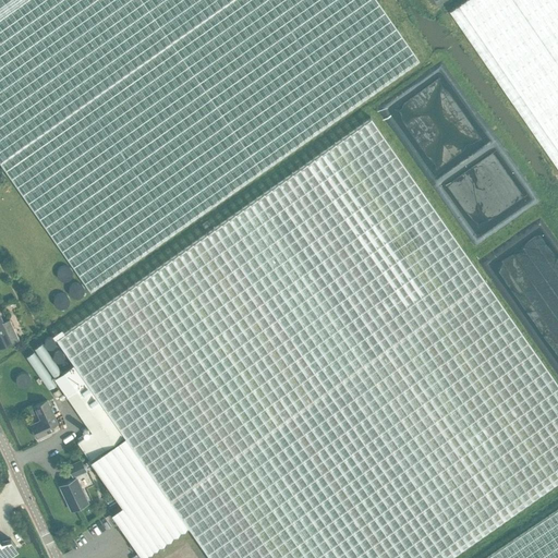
[(0,0),(0,162),(91,291),(421,62),(376,0),(0,0)]
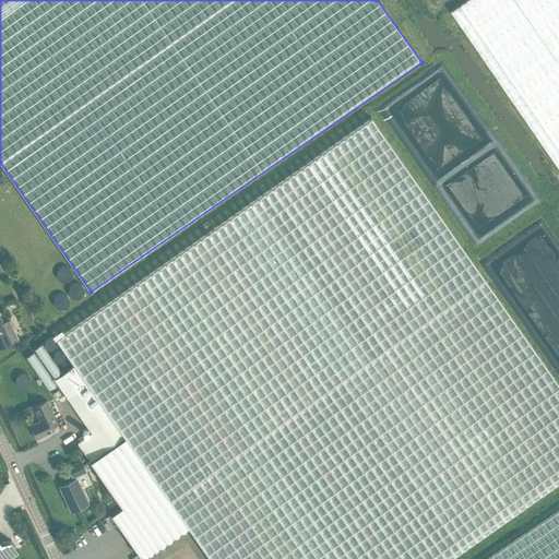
[(558,0),(467,0),(452,11),(558,165),(558,0)]
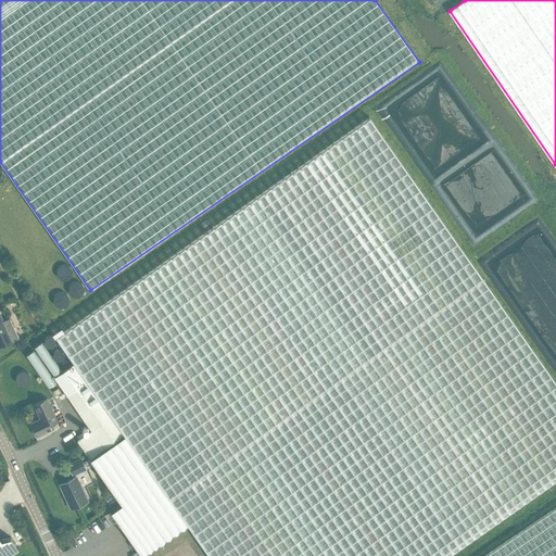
[(124,433),(188,525),(210,555),(445,555),(555,479),(555,381),(369,116),(57,337),(74,363),(124,433)]
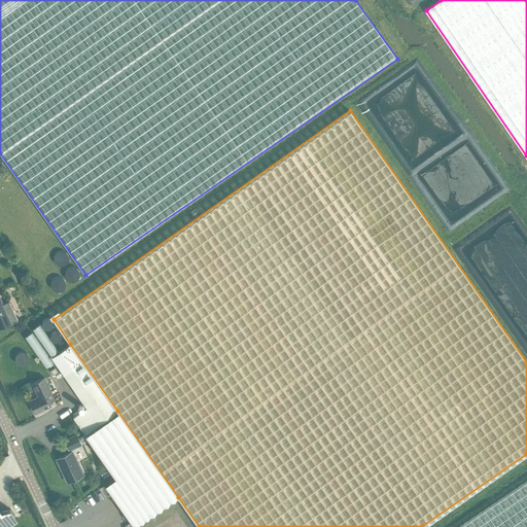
[(0,299),(0,327),(9,323),(9,324),(18,320),(8,301),(2,304),(0,299)]
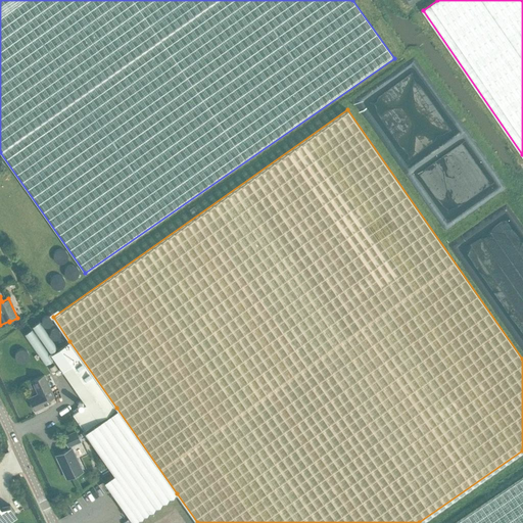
[(38,300),(42,306),(44,305),(45,304),(48,302),(44,296),(38,300)]
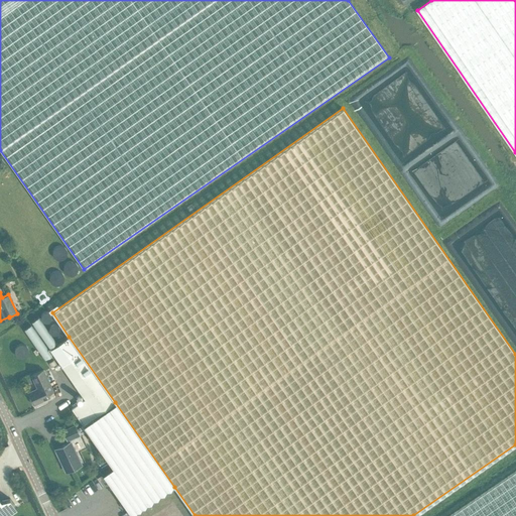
[(48,346),(55,342),(42,321),(35,327),(48,346)]
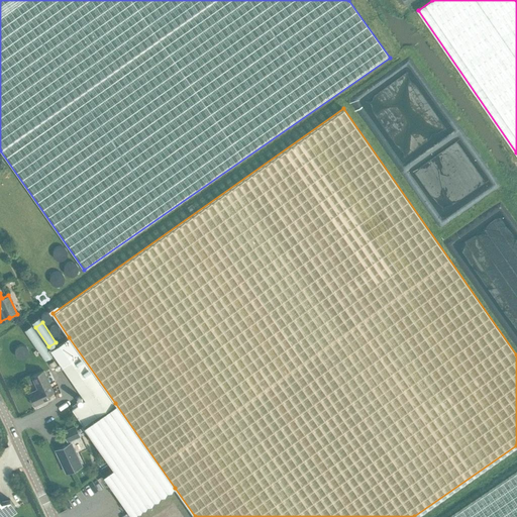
[(86,400),(72,409),(84,425),(115,403),(69,337),(50,350),(86,400)]
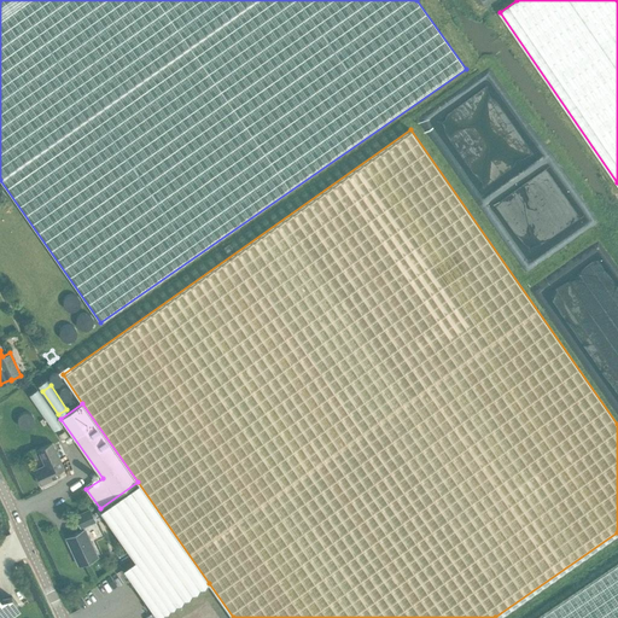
[(52,443),(38,449),(45,465),(35,470),(41,484),(59,476),(58,471),(64,468),(52,443)]
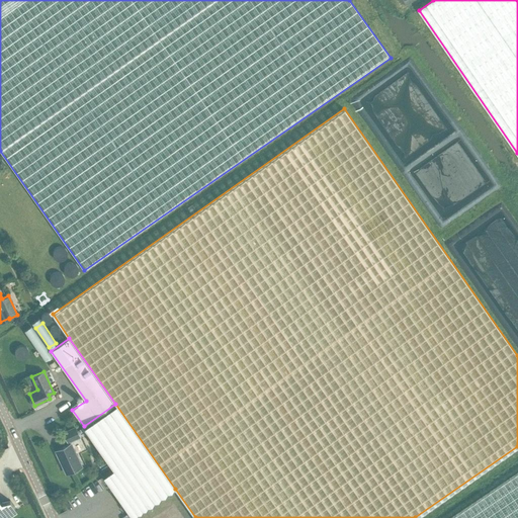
[(133,517),(175,489),(115,404),(84,426),(113,469),(103,477),(133,517)]
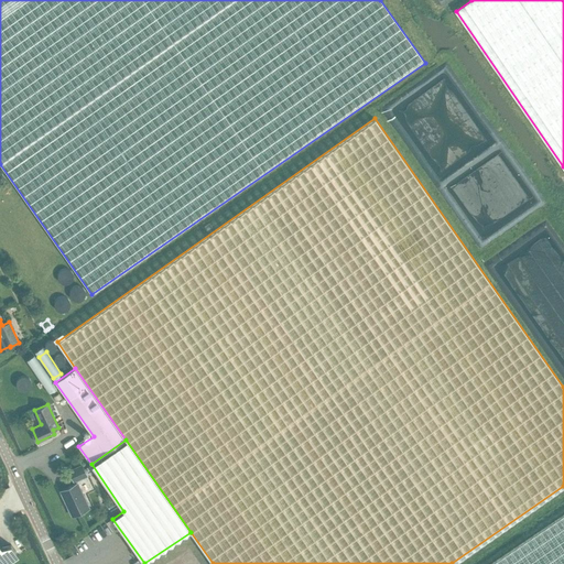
[(82,465),(69,470),(74,480),(87,475),(82,465)]
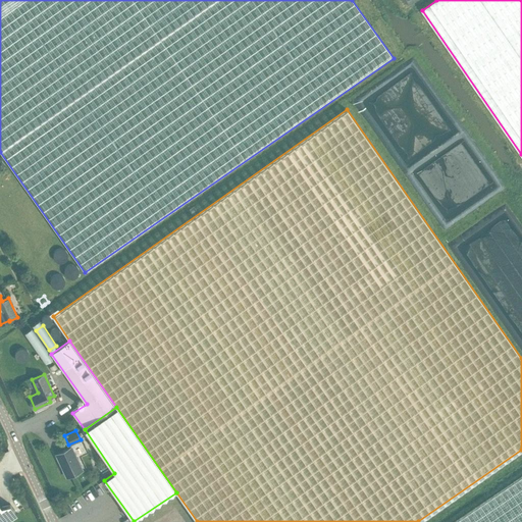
[(71,447),(56,454),(67,477),(83,470),(71,447)]
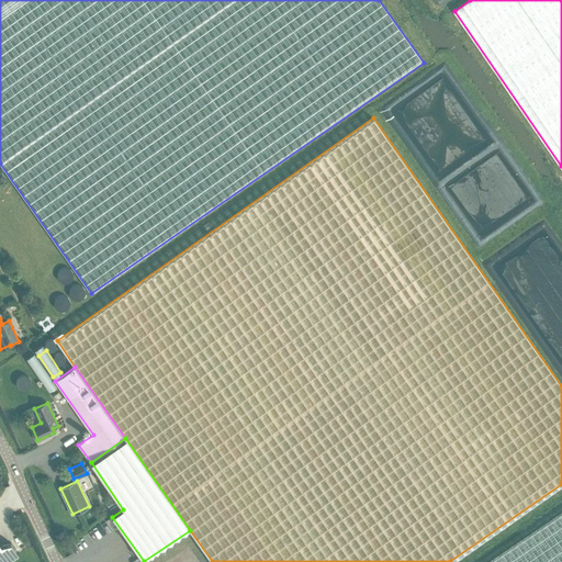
[(561,561),(561,513),(489,561),(561,561)]
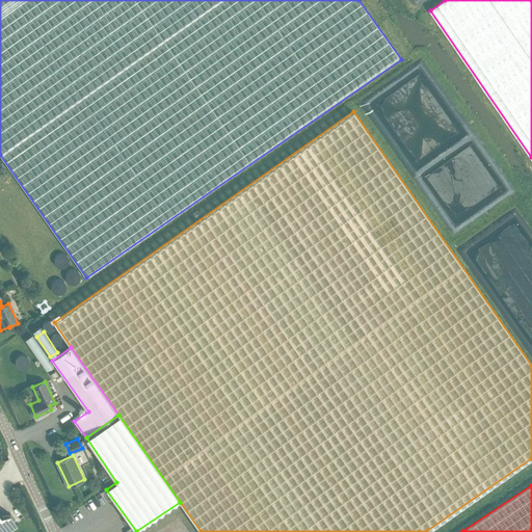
[(0,513),(0,531),(4,531),(18,524),(10,513),(1,515),(0,513)]
